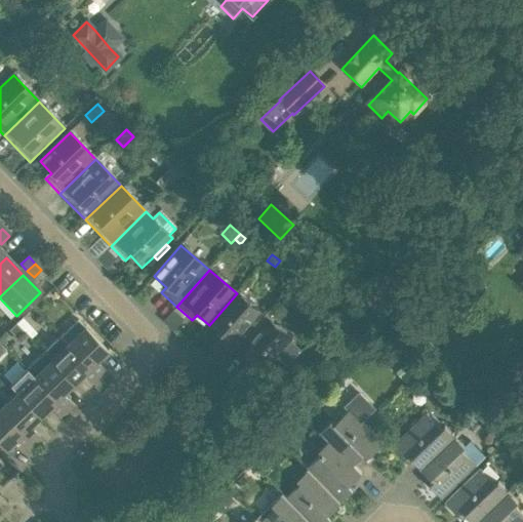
[(232,355),(264,318),(237,293),(209,325),(220,335),(215,340),(232,355)]
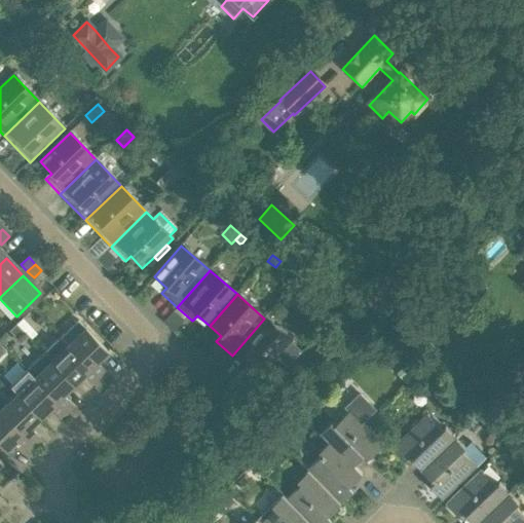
[(265,374),(276,361),(286,368),(299,356),(289,346),(293,342),(264,319),(232,356),(248,369),(253,364),(265,374)]
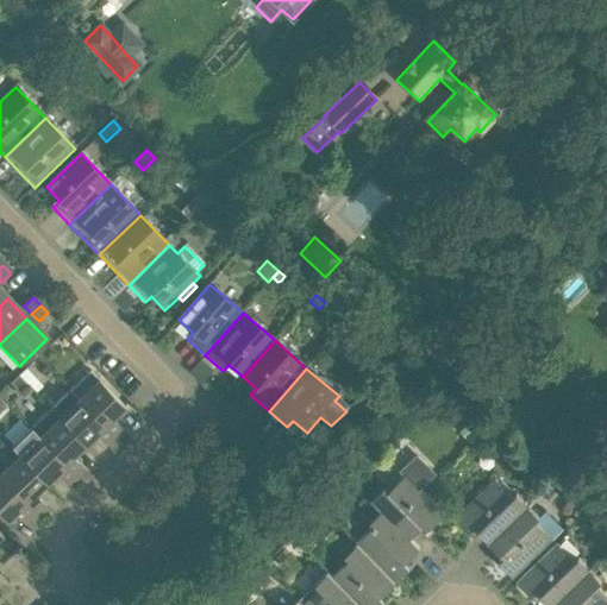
[(102,428),(123,408),(97,380),(76,401),(102,428)]
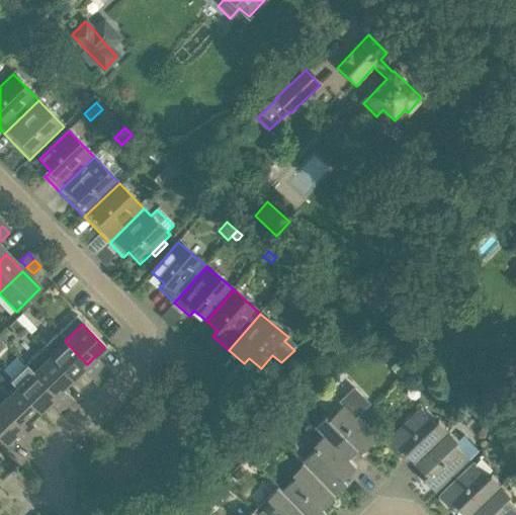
[(57,334),(40,349),(71,380),(81,370),(85,375),(92,382),(99,376),(91,368),(87,364),(65,341),(64,342),(57,334)]
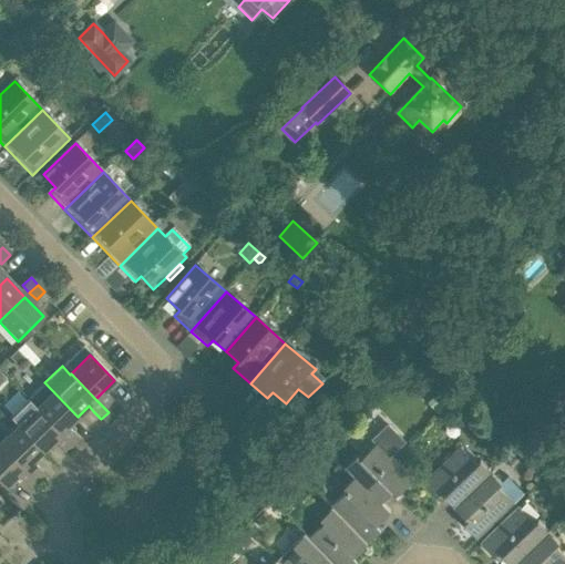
[(72,447),(79,440),(67,427),(78,417),(44,382),(27,400),(72,447)]
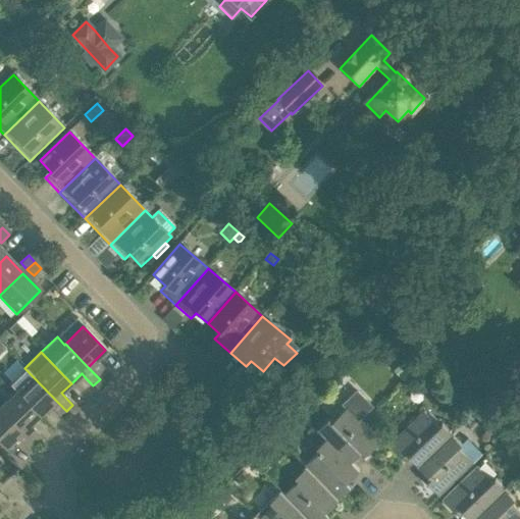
[(100,379),(106,373),(99,365),(92,371),(100,379)]
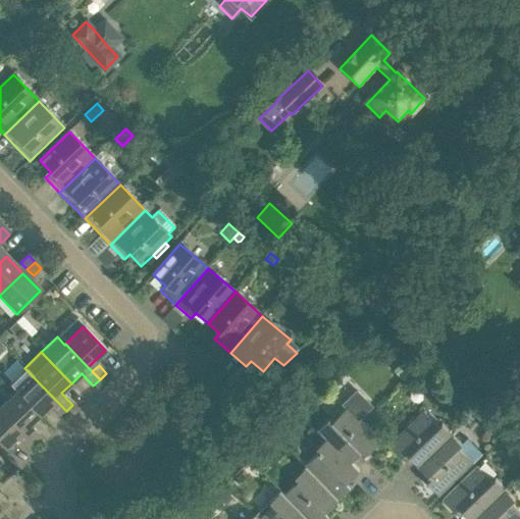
[(403,382),(410,375),(401,366),(394,373),(403,382)]
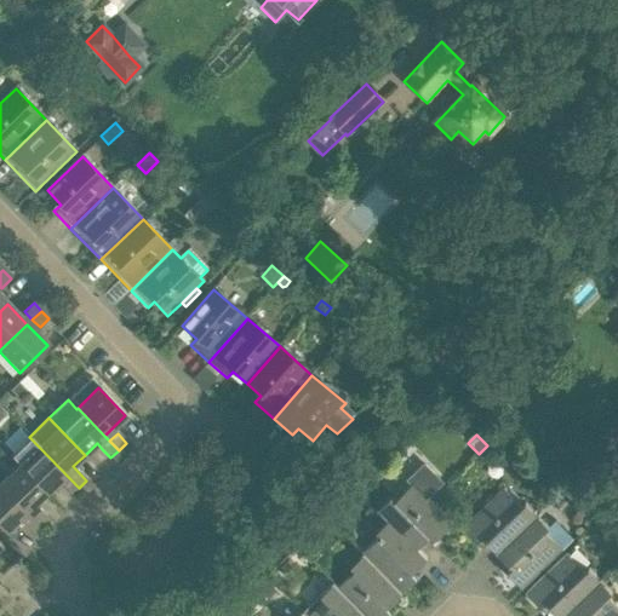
[(79,488),(29,437),(9,456),(17,466),(18,465),(45,493),(57,482),(70,496),(79,488)]
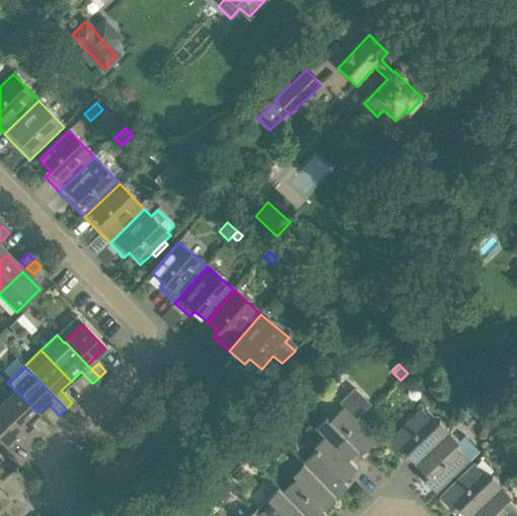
[(99,377),(92,383),(90,385),(95,390),(104,382),(99,377)]
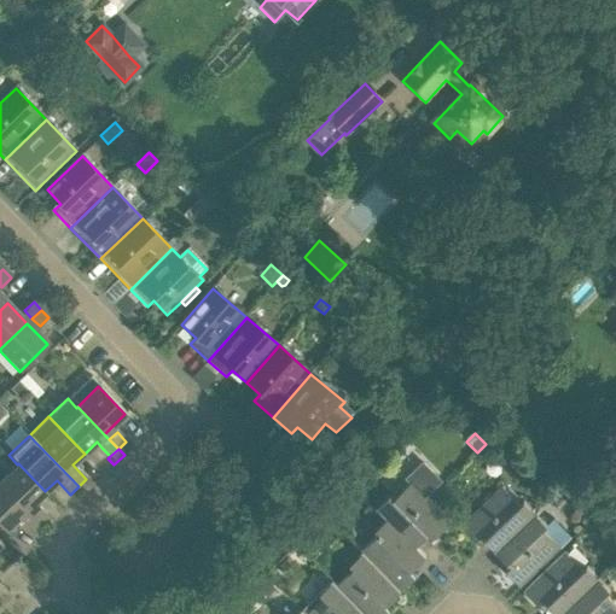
[(24,510),(45,491),(18,463),(17,465),(0,480),(0,485),(24,510)]
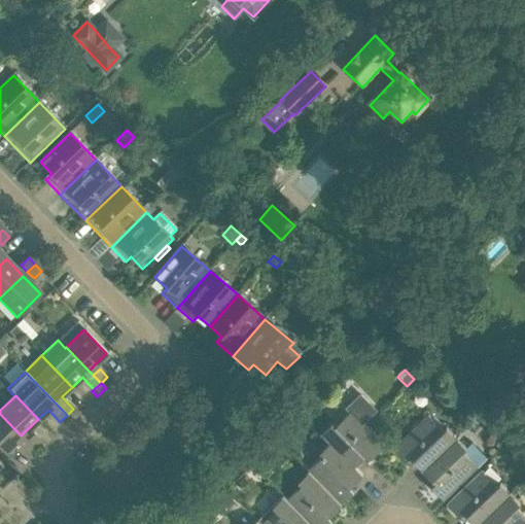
[(384,448),(362,425),(376,412),(359,395),(346,408),(351,413),(335,428),(331,425),(320,435),(329,445),(329,444),(353,468),(354,468),(362,460),(366,465),(384,448)]
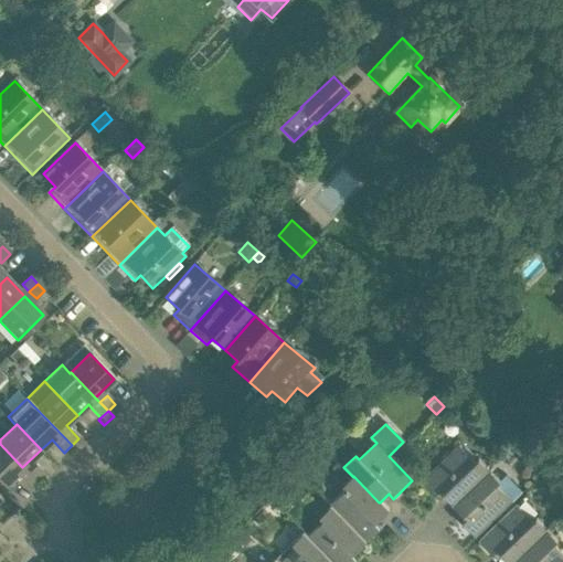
[(514,454),(522,447),(512,436),(505,443),(514,454)]
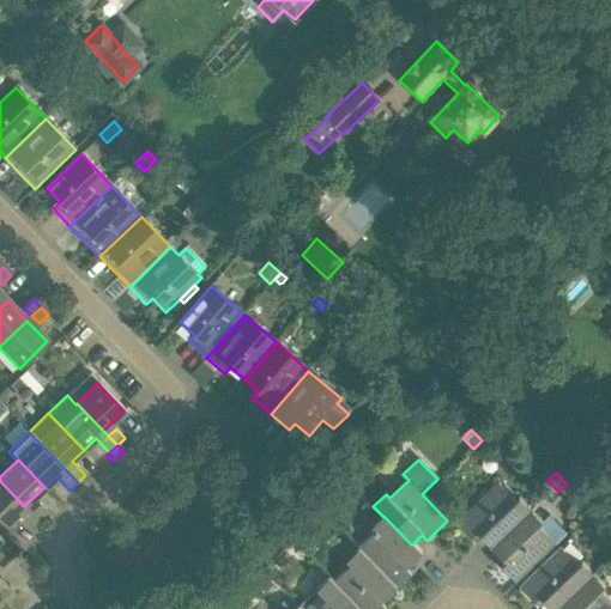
[(85,475),(78,482),(83,488),(91,481),(85,475)]
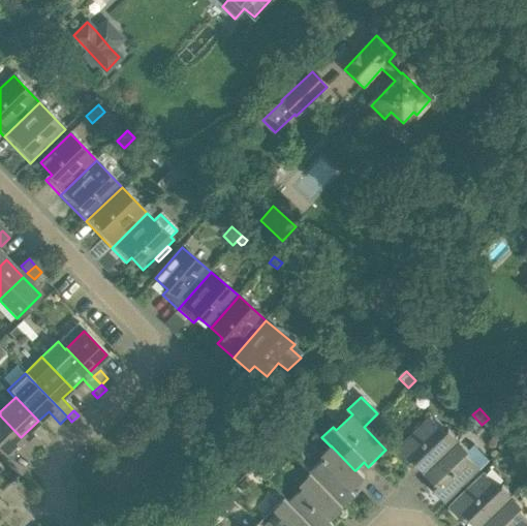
[(0,451),(3,455),(14,443),(26,456),(33,450),(26,441),(25,442),(21,437),(0,415),(0,451)]
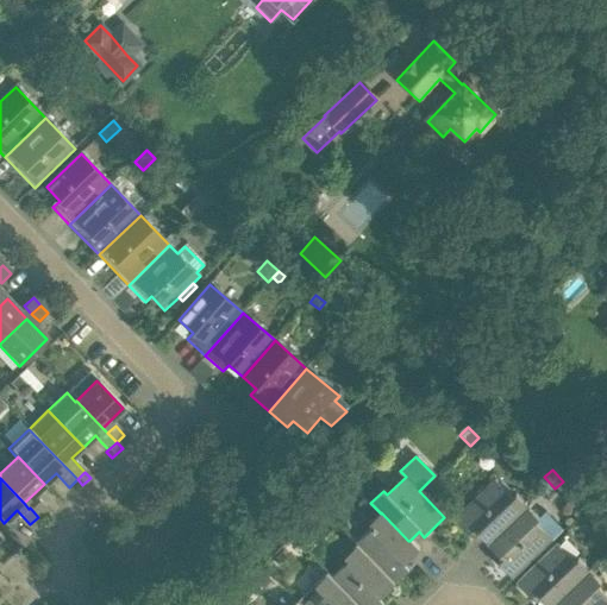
[(438,481),(429,491),(437,500),(446,491),(438,481)]
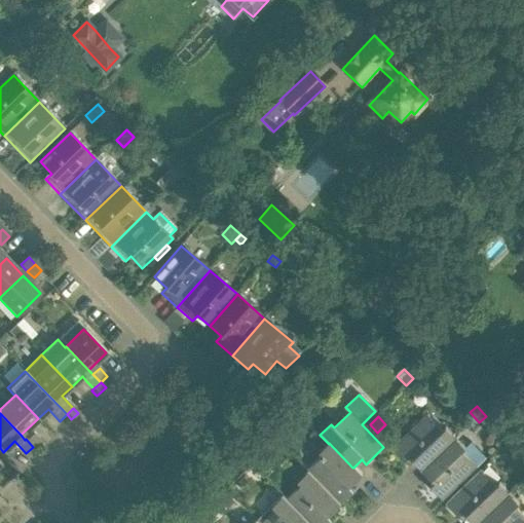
[(442,433),(426,416),(391,450),(409,468),(413,463),(421,472),(455,440),(445,428),(442,433)]
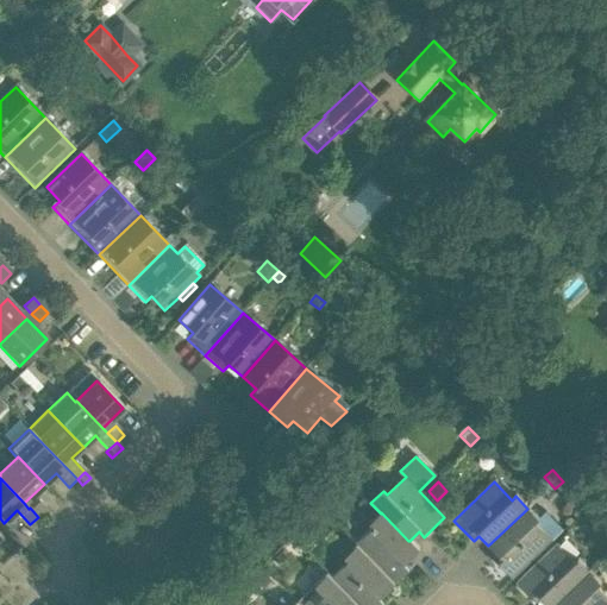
[(38,517),(45,510),(37,500),(30,508),(38,517)]
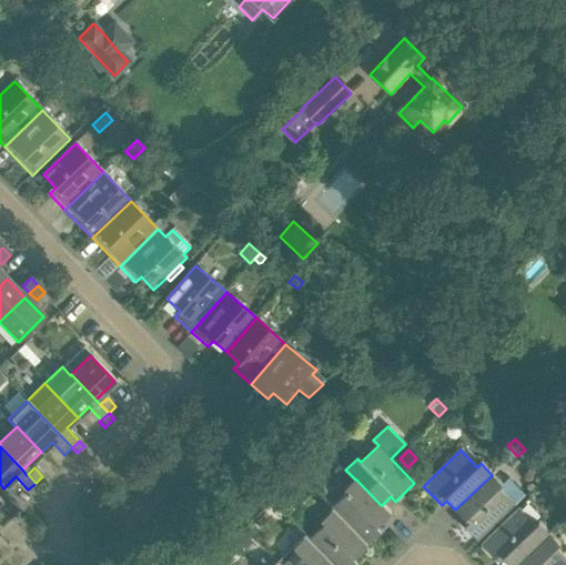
[(477,543),(515,506),(498,490),(502,486),(492,475),(455,510),(464,520),(460,524),(477,543)]
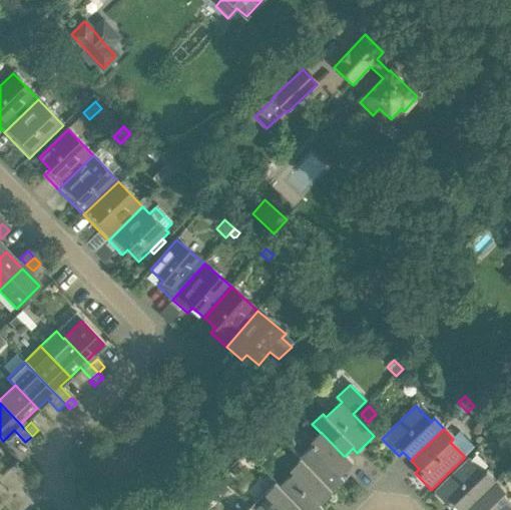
[(321,432),(321,433),(311,442),(314,445),(299,460),(300,461),(332,494),(344,482),(340,477),(353,465),(345,456),(344,456),(321,432)]
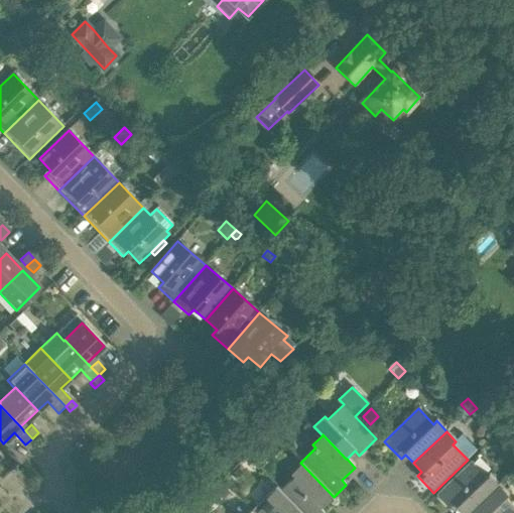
[(486,479),(471,463),(436,496),(453,512),(455,512),(458,509),(461,512),(470,512),(499,485),(489,475),(486,479)]
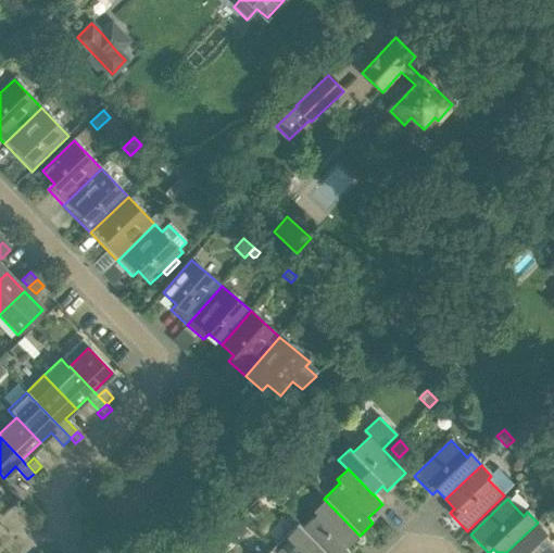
[(351,552),(355,549),(350,544),(360,536),(325,500),(314,510),(317,514),(302,529),(301,529),(324,552),(351,552)]
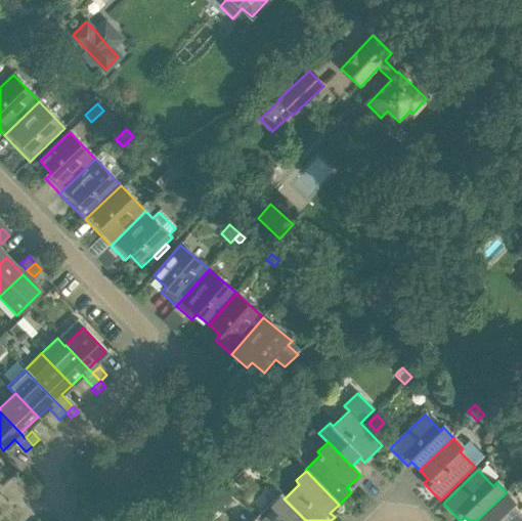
[(217,500),(225,508),(232,501),(224,492),(217,500)]
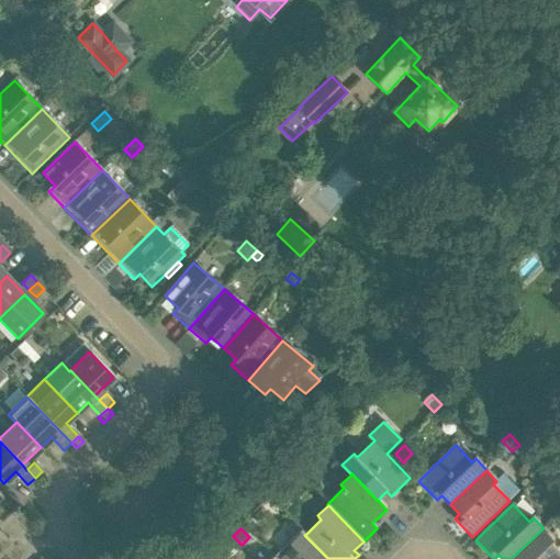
[(559,558),(559,554),(550,544),(555,540),(544,528),(512,558),(559,558)]
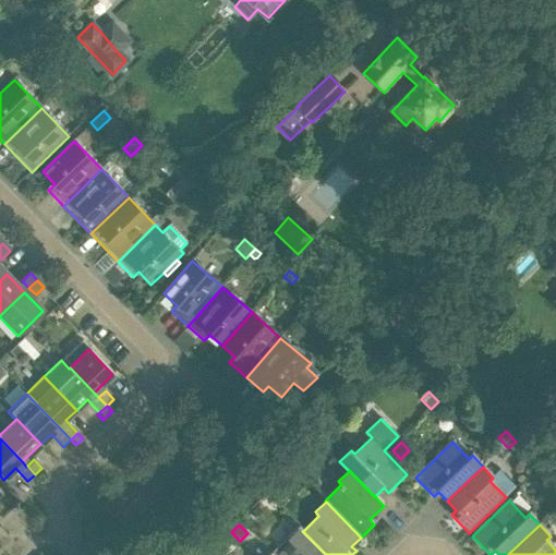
[(325,554),(302,531),(303,531),(300,527),(288,539),(291,542),(279,554),(325,554)]
